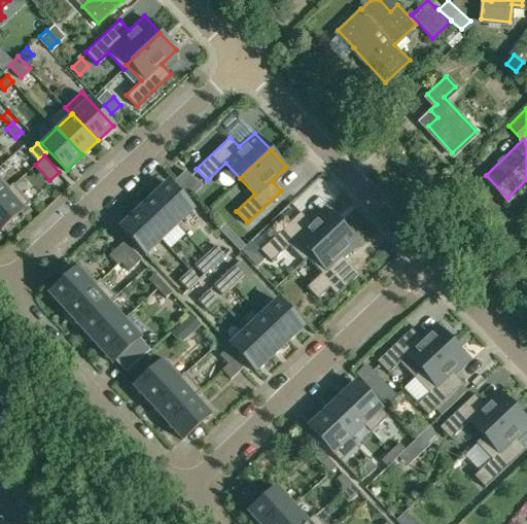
[(175,181),(189,197),(201,185),(187,170),(175,181)]
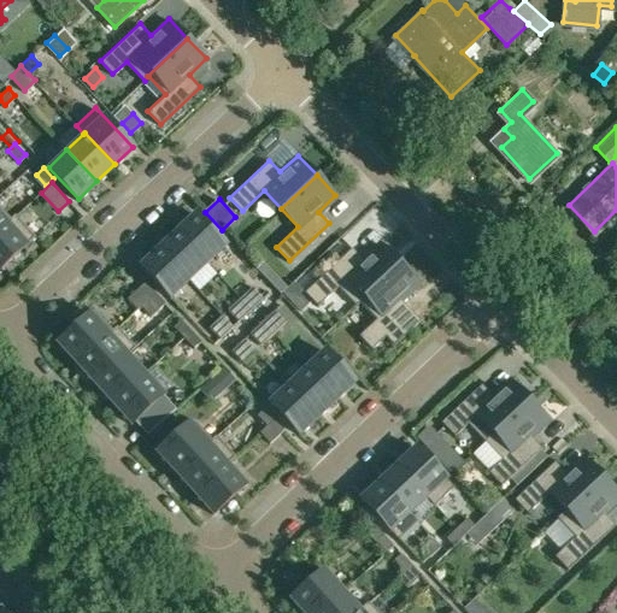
[(0,228),(11,218),(10,217),(0,205),(0,228)]
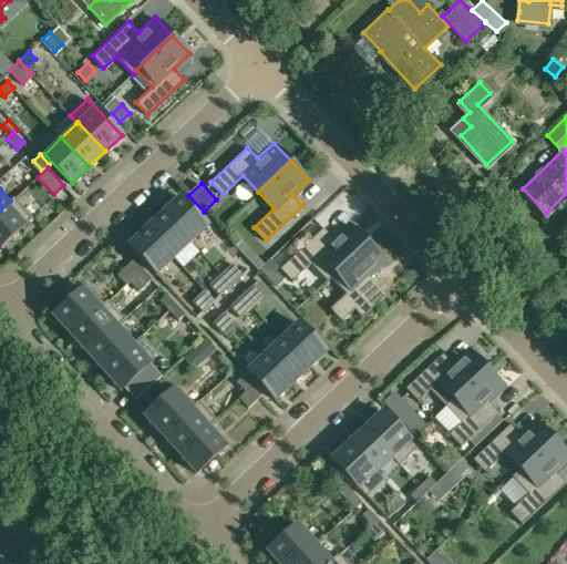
[(163,211),(189,241),(207,224),(179,195),(163,211)]
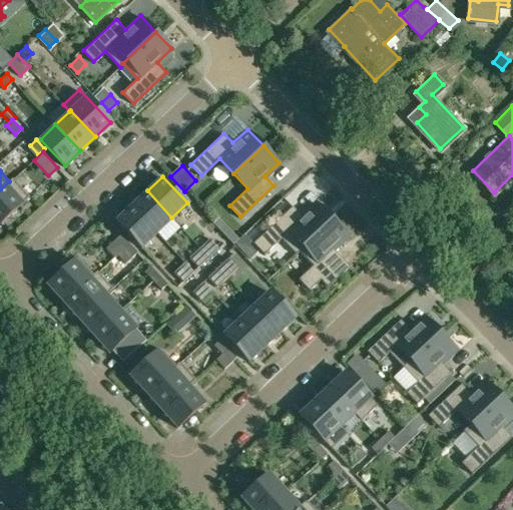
[(9,181),(0,189),(0,221),(29,195),(12,177),(8,180),(9,181)]
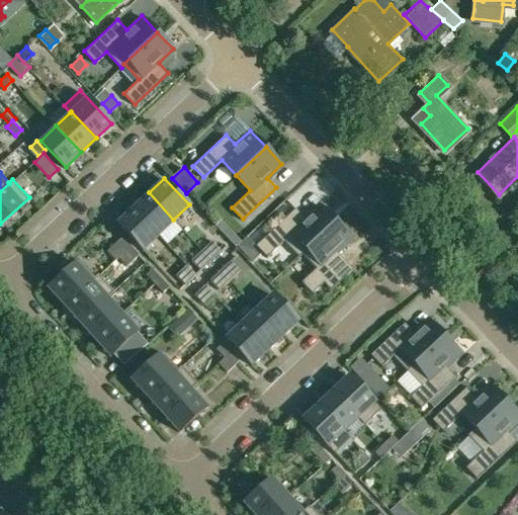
[(133,207),(158,234),(173,220),(149,192),(133,207)]
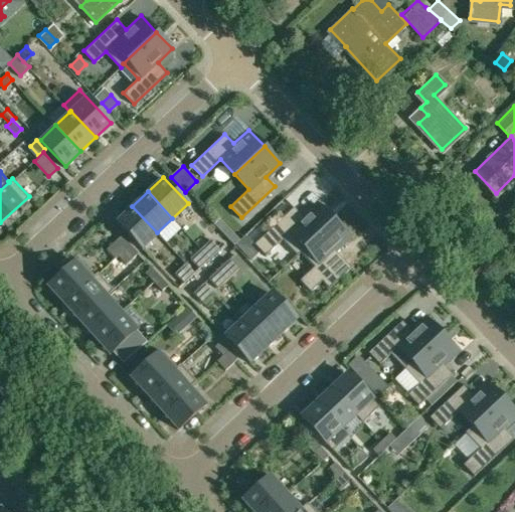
[(297,253),(301,250),(300,249),(333,218),(317,202),(303,215),(294,206),(254,242),(265,254),(282,238),(297,253)]
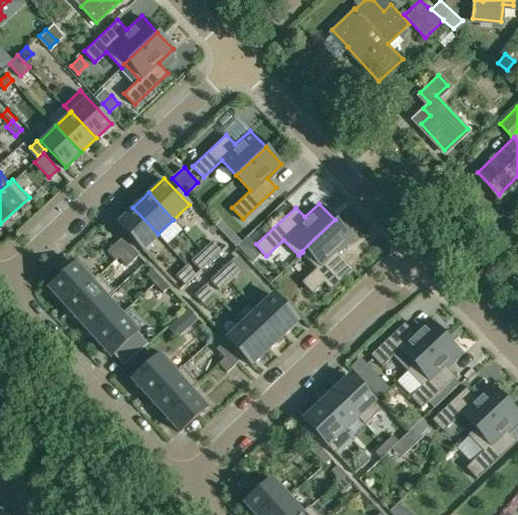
[(143,249),(158,234),(133,207),(117,222),(143,249)]
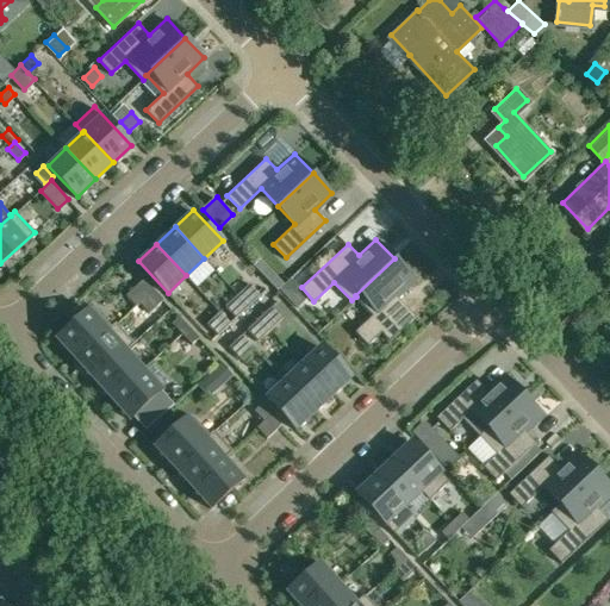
[(259,257),(253,263),(271,282),(278,276),(259,257)]
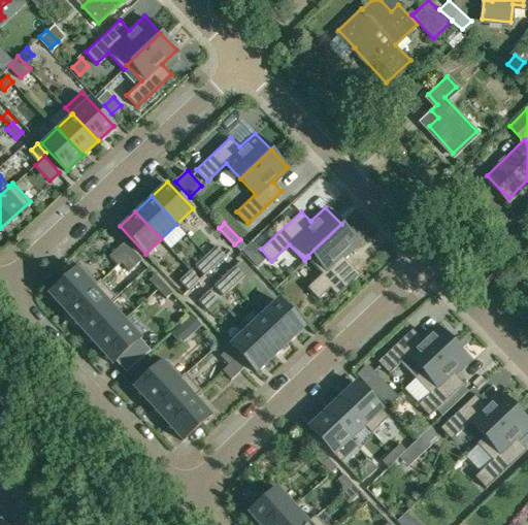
[(307,256),(308,257),(322,272),(307,286),(318,298),(330,287),(337,294),(359,273),(342,256),(358,241),(341,224),(307,256)]
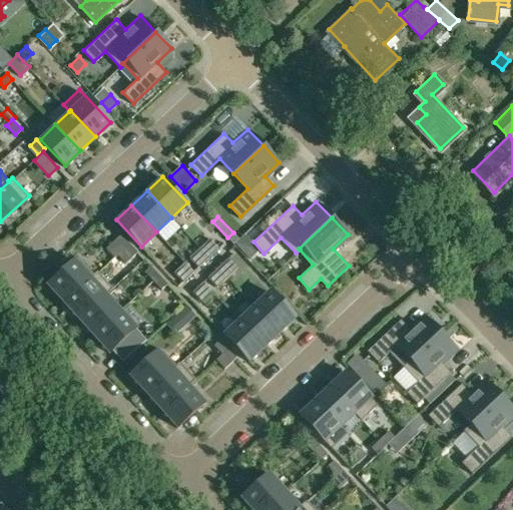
[(243,231),(232,242),(237,247),(246,258),(254,250),(246,242),(250,239),(243,231)]
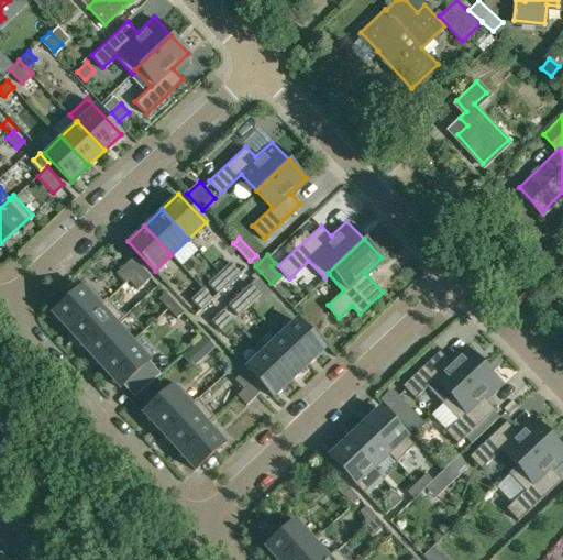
[(130,261),(139,271),(145,265),(135,255),(130,261)]
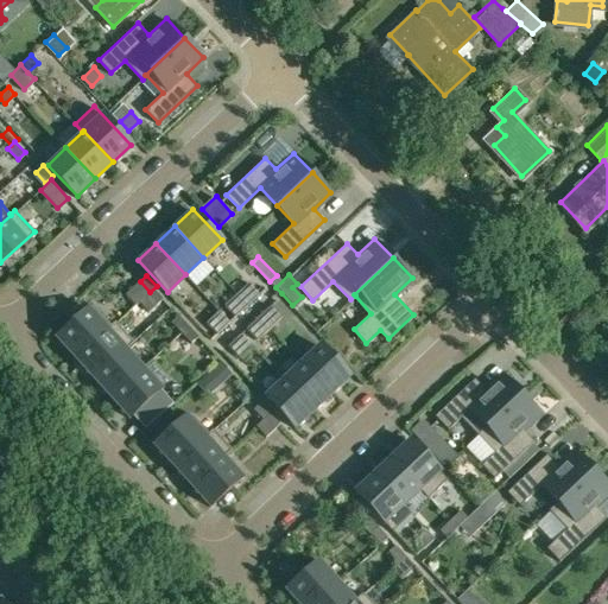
[(248,280),(236,292),(247,303),(259,292),(248,280)]
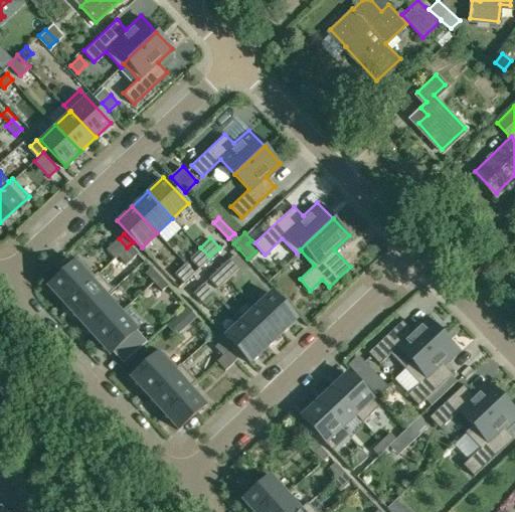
[(127,247),(136,256),(141,251),(133,242),(127,247)]
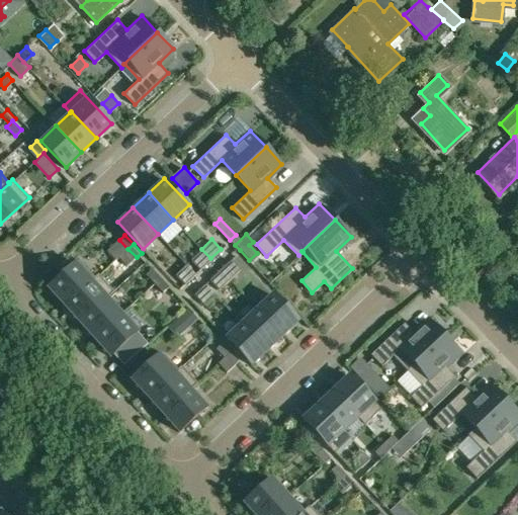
[(210,258),(201,249),(190,259),(199,268),(210,258)]
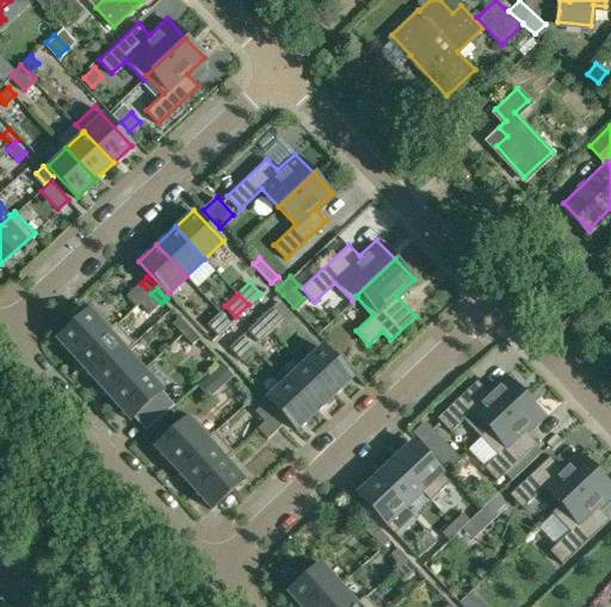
[(259,316),(270,328),(283,316),(271,305),(259,316)]
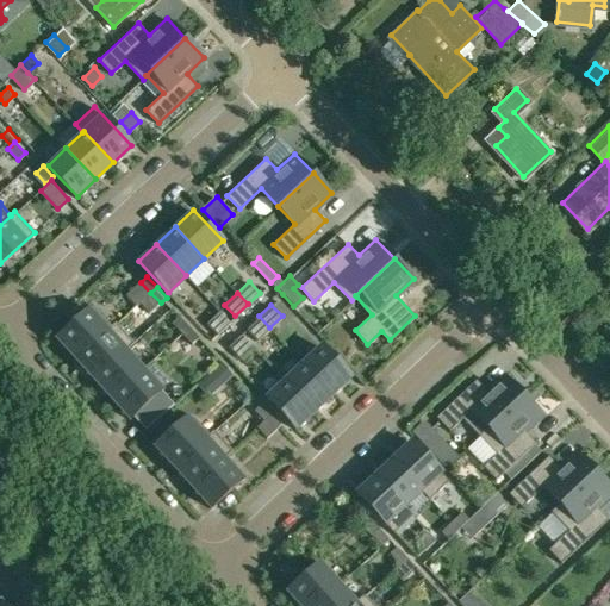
[(57,337),(76,357),(109,330),(89,308),(57,337)]
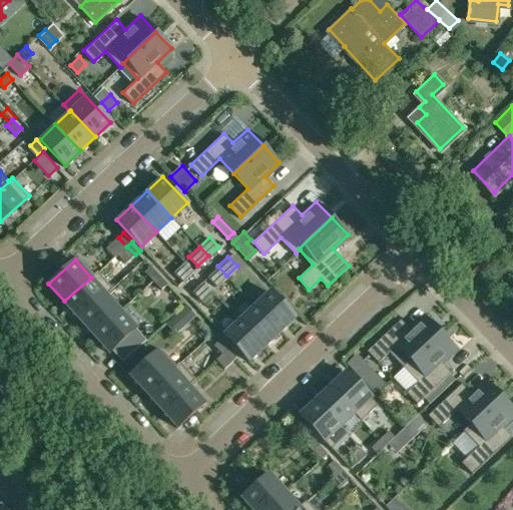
[(184,261),(173,271),(182,281),(193,271),(184,261)]
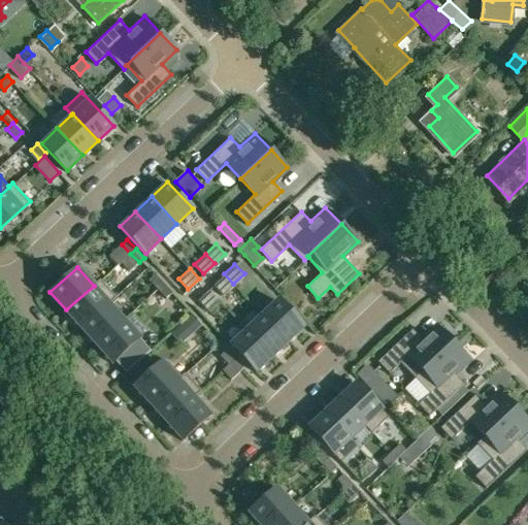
[(152,276),(160,285),(166,281),(157,271),(152,276)]
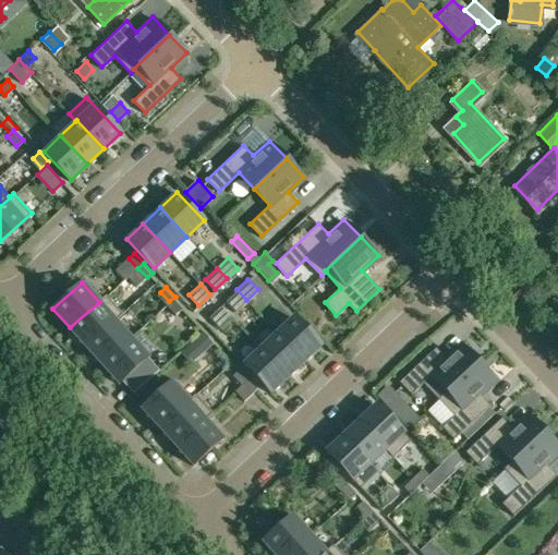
[(235,311),(246,300),(237,289),(226,300),(235,311)]
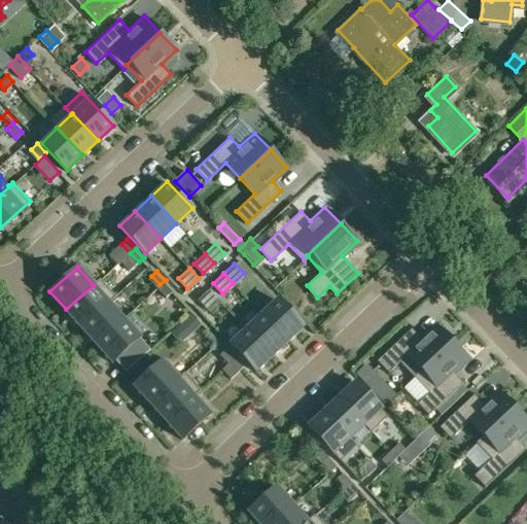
[(160,284),(169,293),(174,288),(166,280),(160,284)]
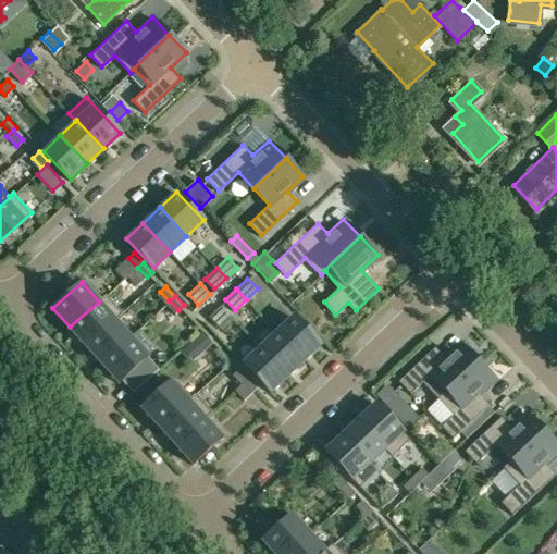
[(70,327),(85,345),(114,318),(99,302),(70,327)]
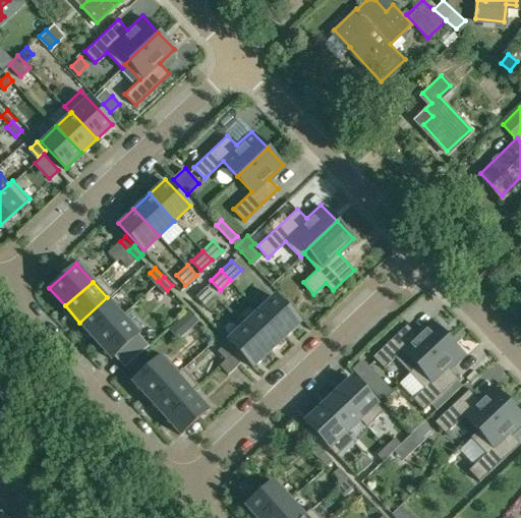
[(215,294),(206,285),(195,295),(205,304),(215,294)]
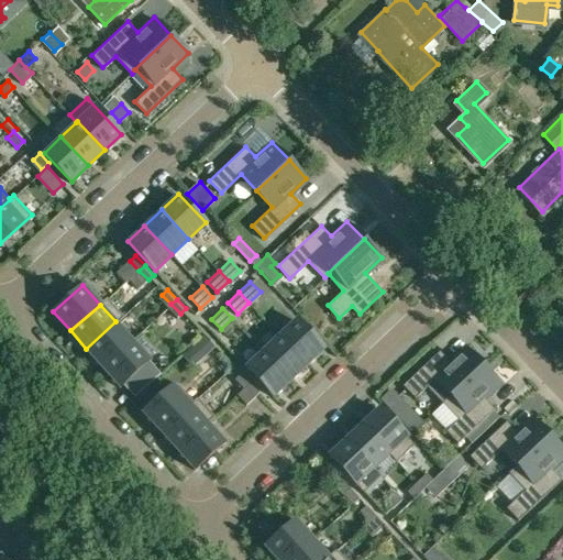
[(296,319),(279,335),(307,363),(323,348),(296,319)]
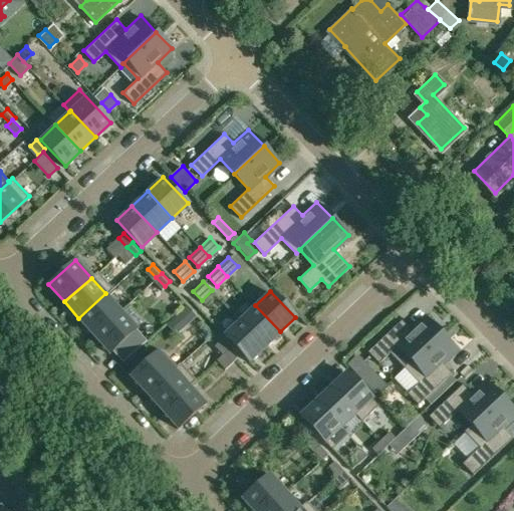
[(78,318),(92,333),(119,309),(105,293),(78,318)]
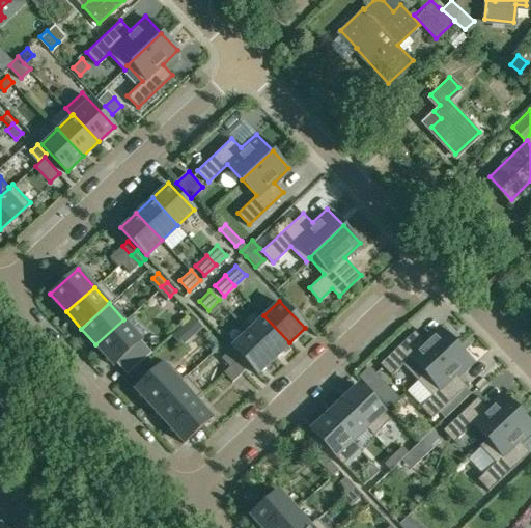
[(289,342),(263,315),(247,331),(273,358),(289,342)]
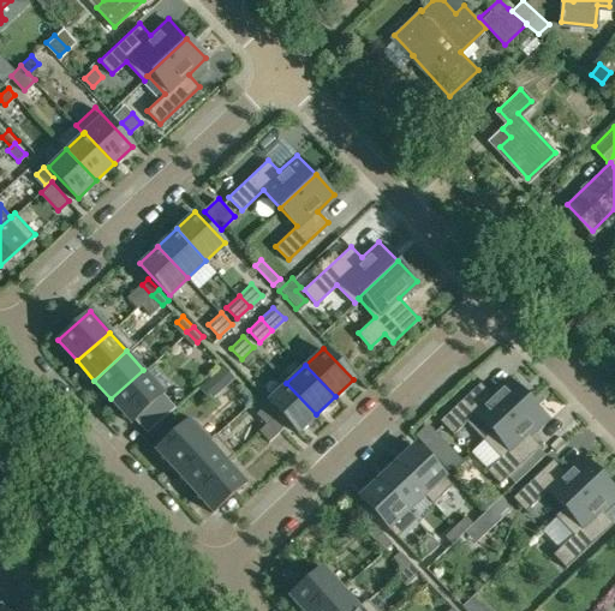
[(111,399),(130,420),(162,391),(143,370),(111,399)]
